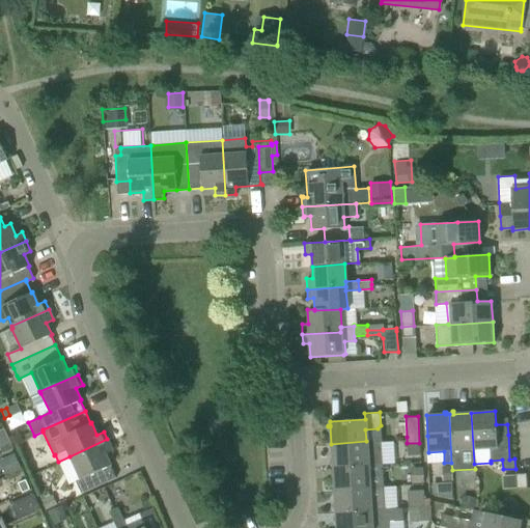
[(107,439),(70,456),(80,478),(76,480),(81,493),(115,476),(110,465),(111,465),(105,453),(112,450),(107,439)]
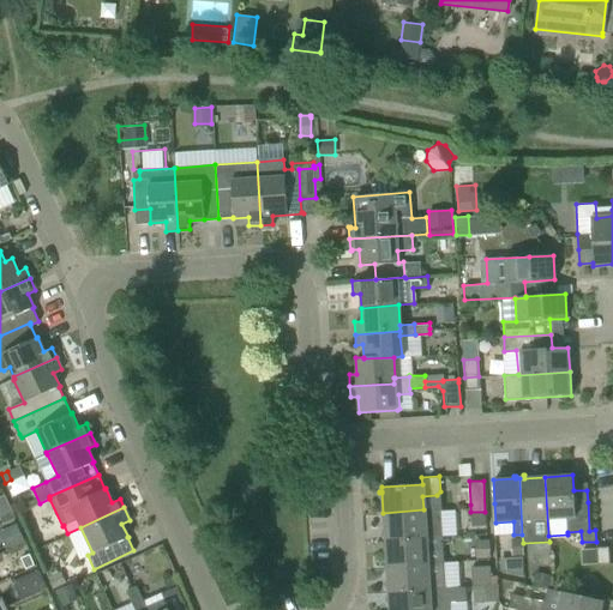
[(445,533),(458,532),(457,508),(444,509),(445,533)]
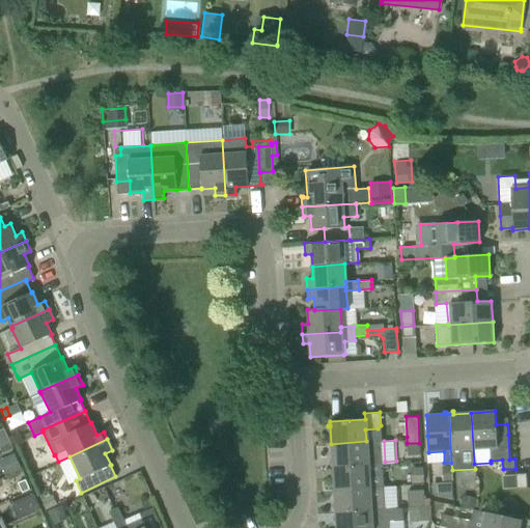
[(9,441),(0,445),(0,448),(2,453),(14,448),(9,441)]
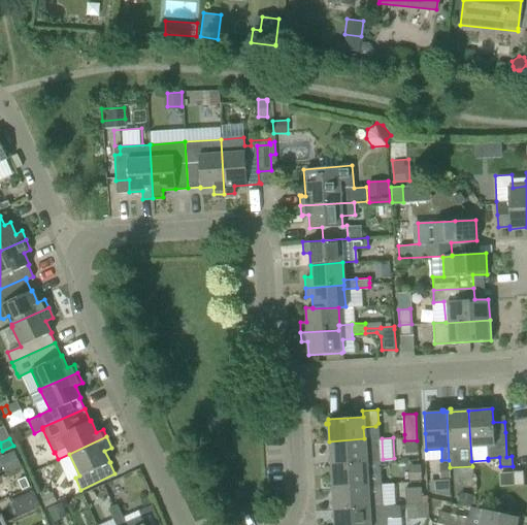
[(364,439),(364,438),(329,441),(330,460),(328,460),(328,461),(330,461),(330,463),(379,460),(377,438),(364,439)]
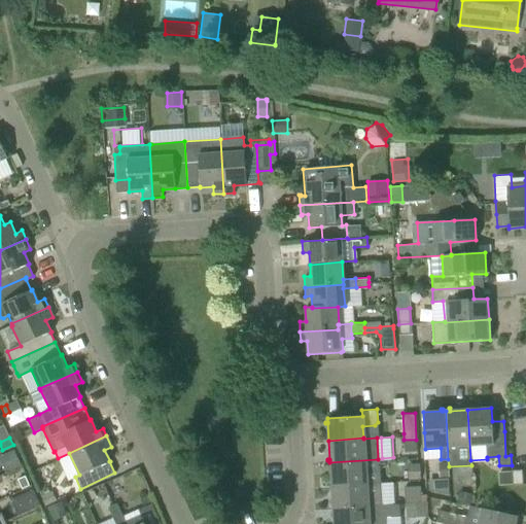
[(417,451),(416,440),(404,440),(405,452),(417,451)]
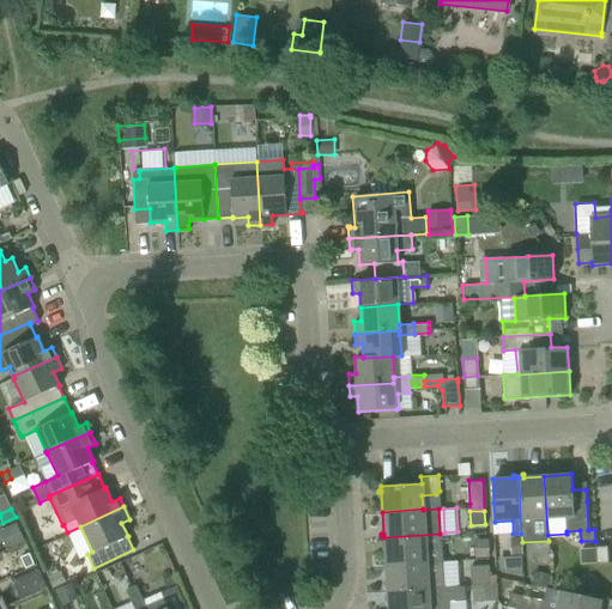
[(0,535),(6,549),(25,541),(17,523),(0,530),(0,535)]
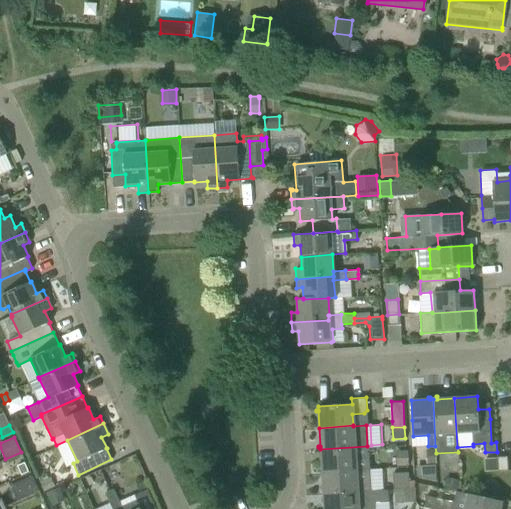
[(369,468),(367,446),(320,449),(321,453),(318,453),(318,454),(321,454),(322,471),(369,468)]
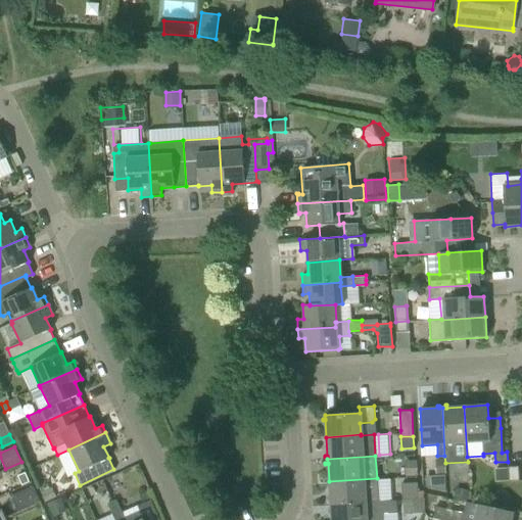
[(434,459),(435,474),(445,473),(444,458),(434,459)]
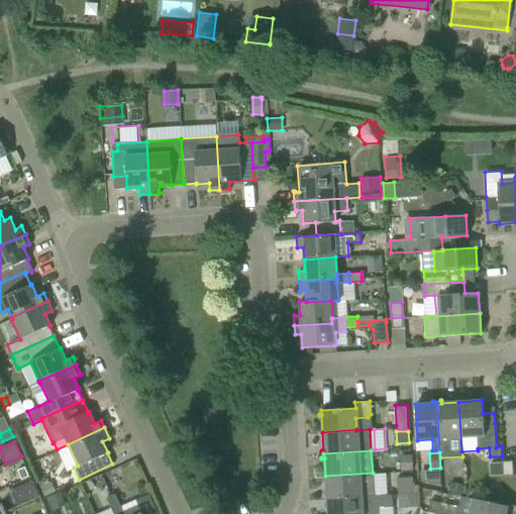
[(411,454),(399,454),(400,470),(412,470),(411,454)]
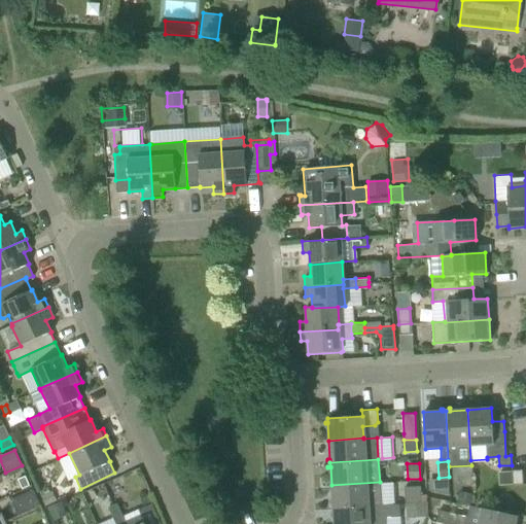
[(523,484),(522,469),(512,469),(512,484),(523,484)]
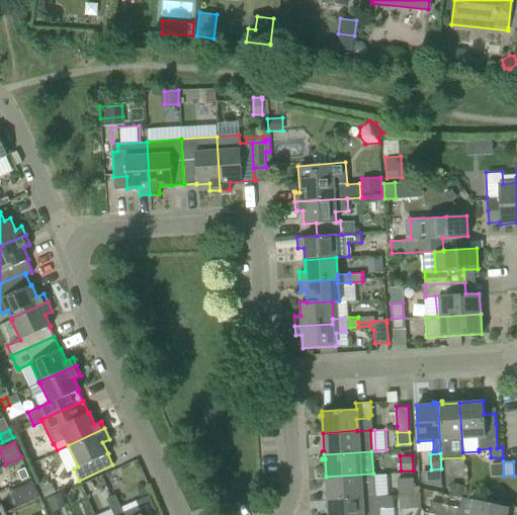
[(28,477),(24,467),(17,470),(21,480),(28,477)]
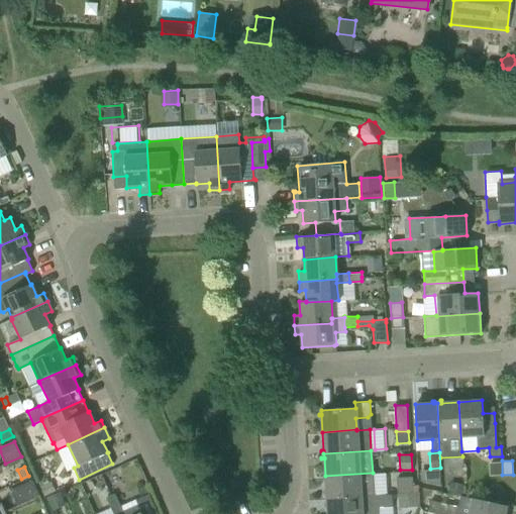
[(439,470),(419,470),(420,481),(439,485),(439,470)]
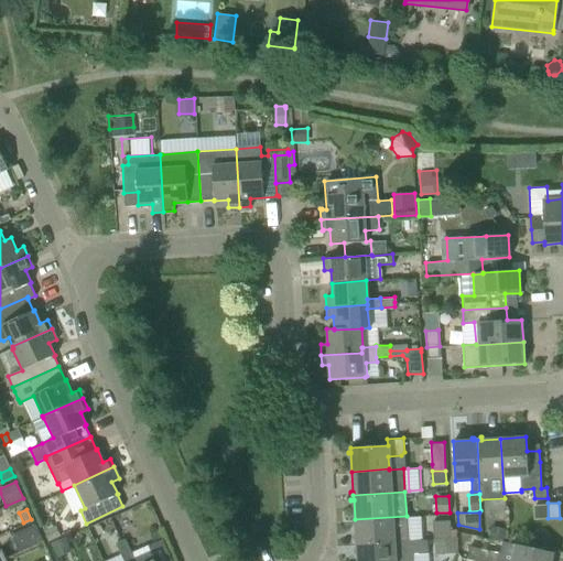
[(356,543),(413,540),(413,538),(411,537),(408,537),(407,516),(355,519),(356,539),(353,539),(353,540),(356,540),(356,543)]
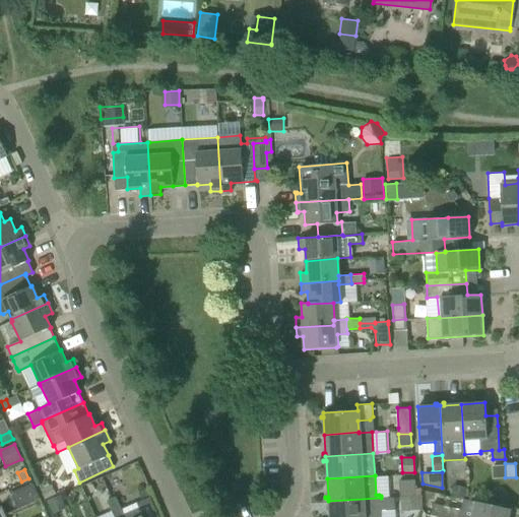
[(399,497),(400,497),(420,495),(420,488),(414,488),(414,479),(398,480),(399,497)]
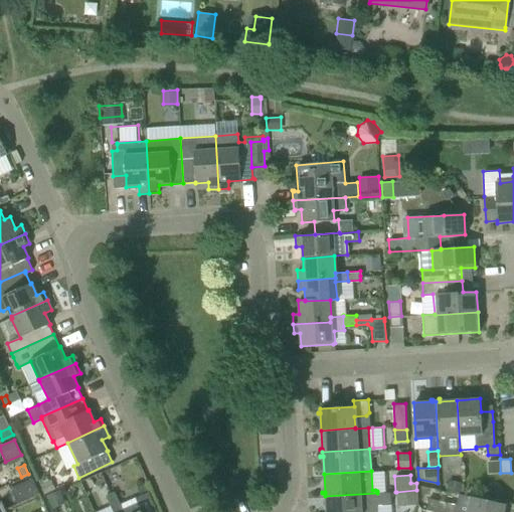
[(17,504),(39,495),(39,494),(32,478),(10,488),(17,504)]
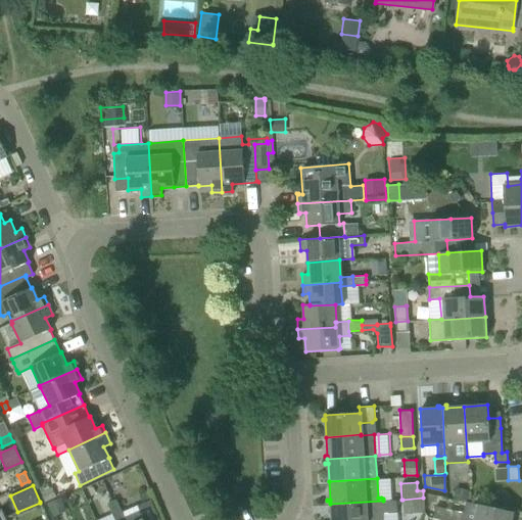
[(56,497),(51,486),(49,487),(40,491),(45,502),(56,497)]
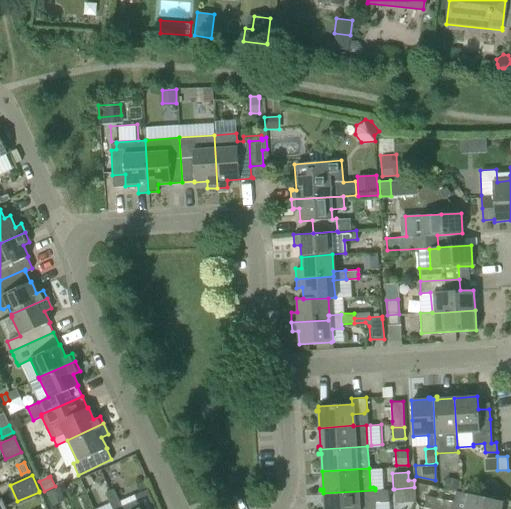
[(456,491),(458,479),(445,476),(442,488),(455,491),(456,491)]
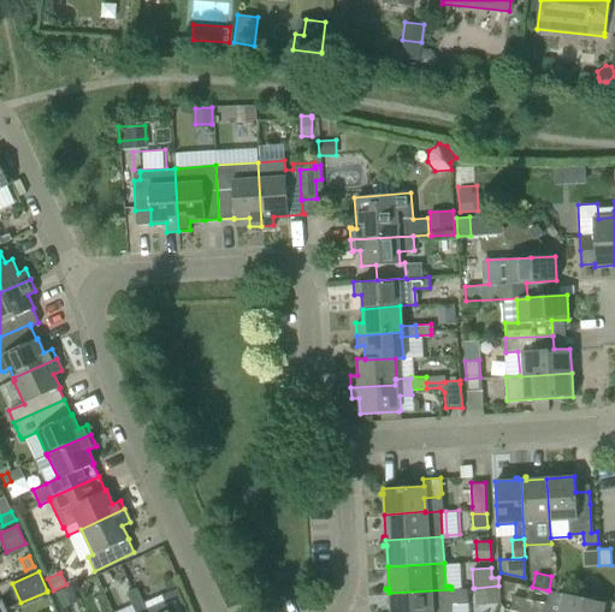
[(599,582),(581,578),(579,592),(597,595),(599,582)]
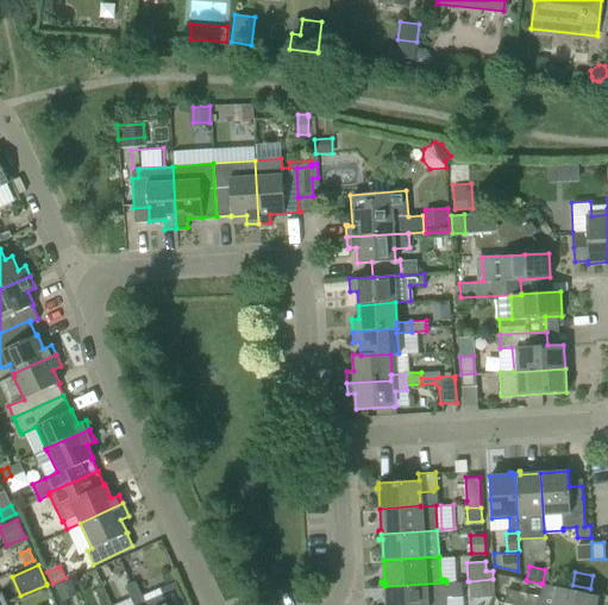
[(76,594),(70,579),(55,585),(61,600),(76,594)]
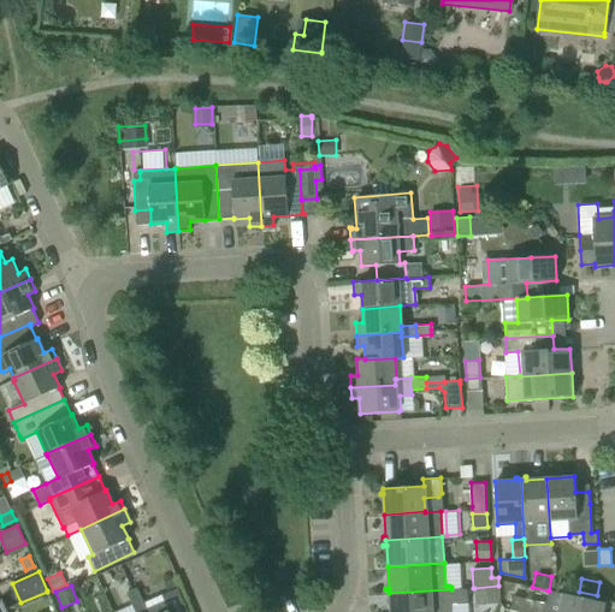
[(475,602),(500,602),(500,595),(498,586),(474,588),(475,602)]
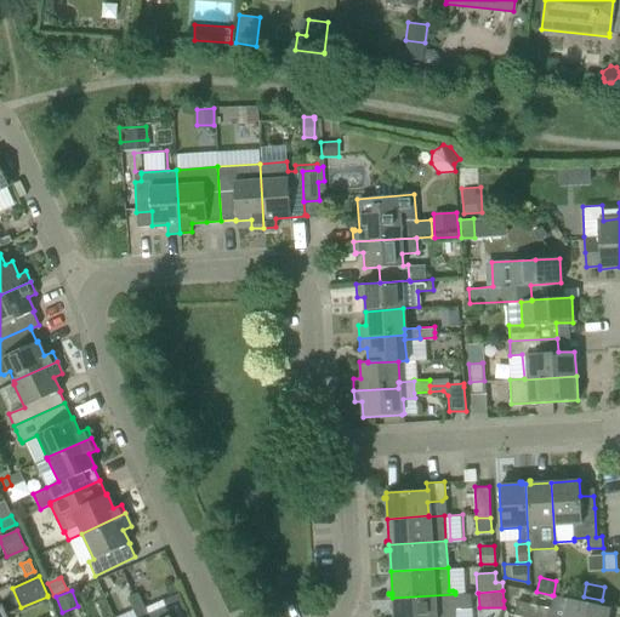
[(134,610),(143,605),(137,592),(128,596),(134,610)]
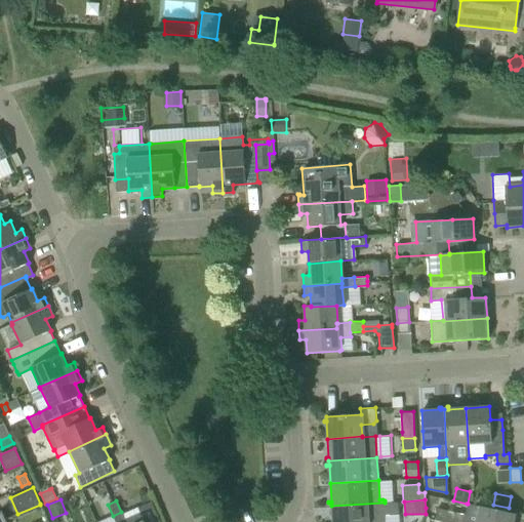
[(160,521),(152,502),(143,505),(123,515),(121,512),(113,516),(115,521),(160,521)]
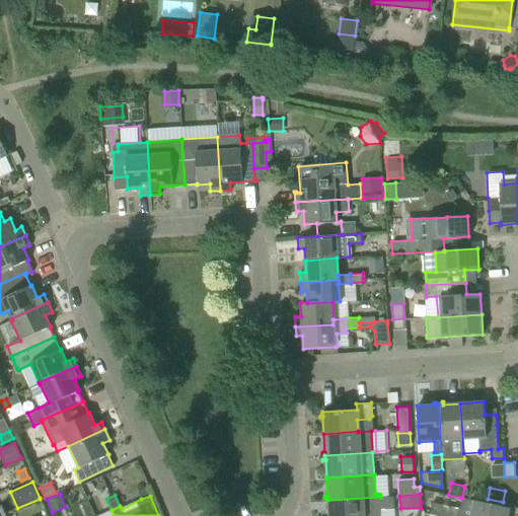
[(327,504),(328,515),(379,515),(379,509),(393,508),(392,496),(380,497),(327,500),(327,503),(325,503),(325,504),(327,504)]
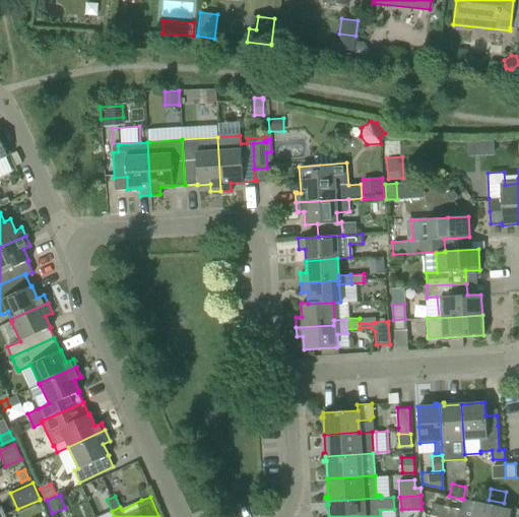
[(460,508),(433,502),(430,514),(437,516),(443,516),(507,516),(510,509),(502,507),(462,499),(460,508)]
